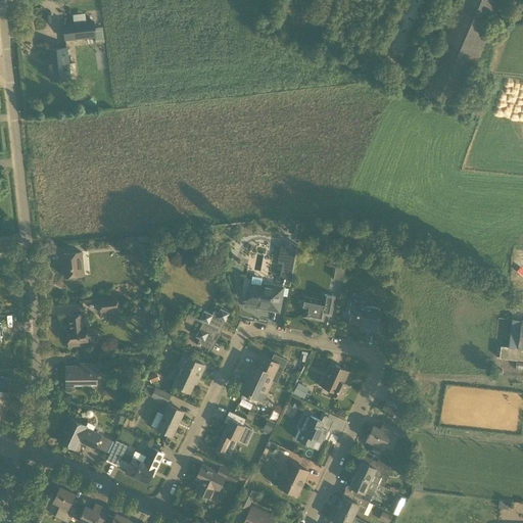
[(460,102),(502,4),(492,0),(457,0),(420,86),(460,102)]
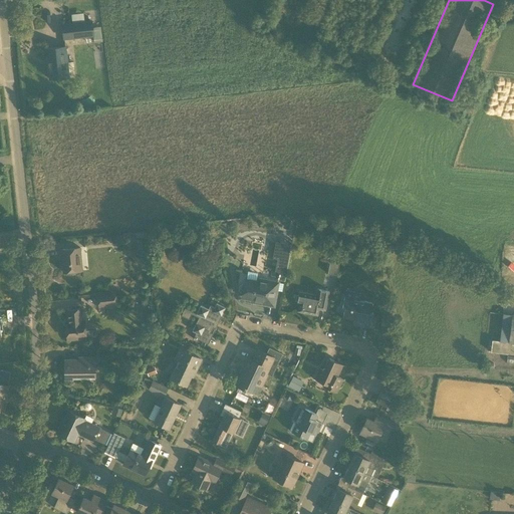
[(93,35),(93,27),(92,21),(62,25),(64,38),(93,35)]
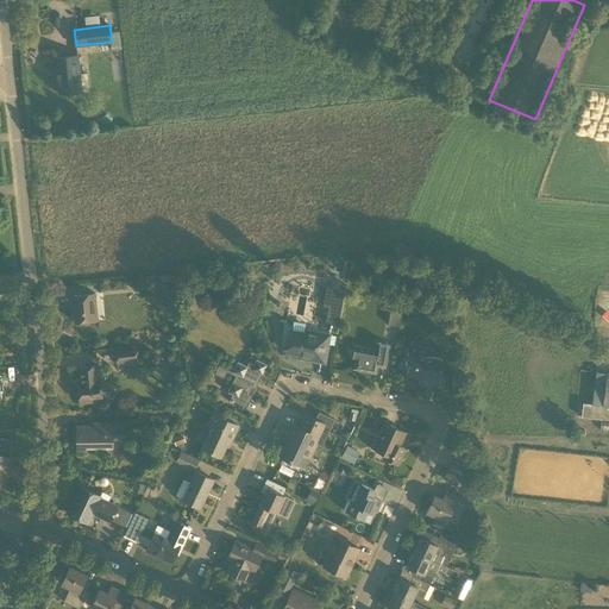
[(119,31),(111,32),(111,42),(112,51),(121,50),(119,31)]
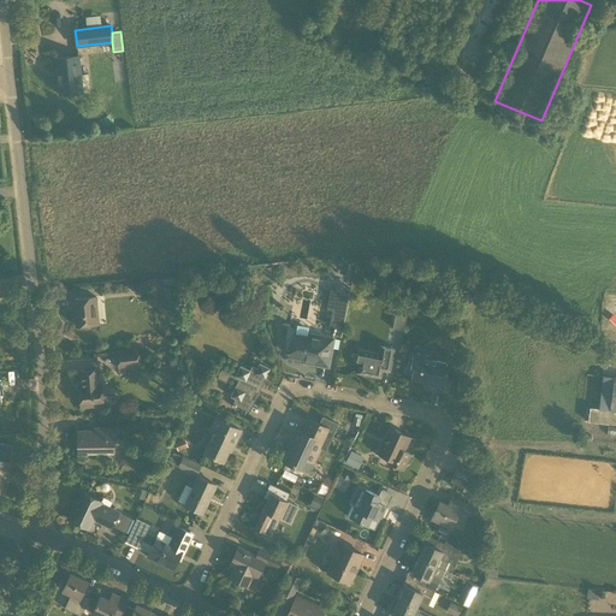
[(81,75),(78,55),(59,58),(61,71),(58,71),(60,95),(83,93),(83,92),(90,90),(89,73),(81,75)]
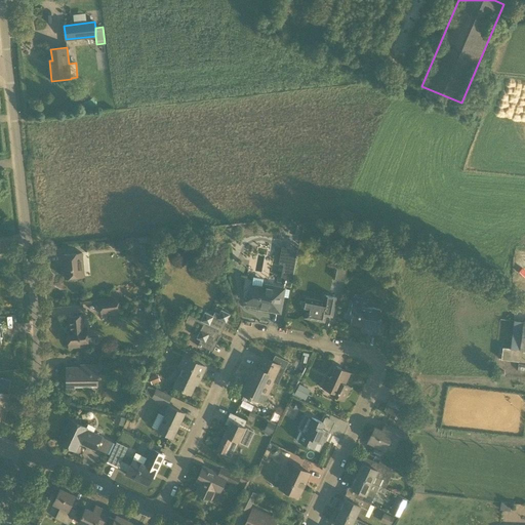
[(116,252),(127,247),(122,238),(112,244),(116,252)]
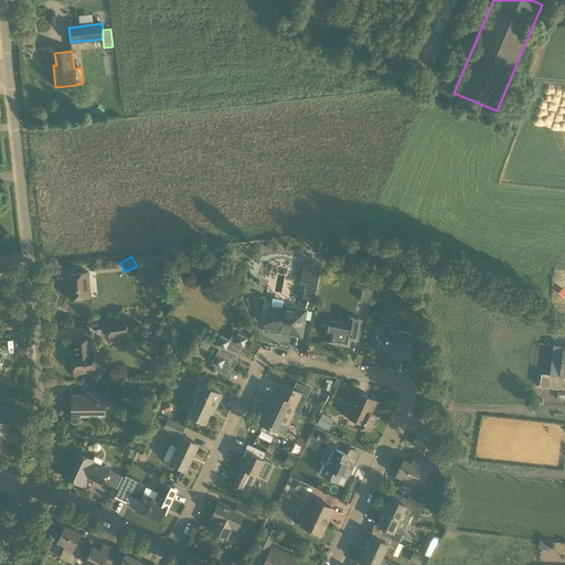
[(564,269),(551,269),(551,304),(564,304),(564,269)]
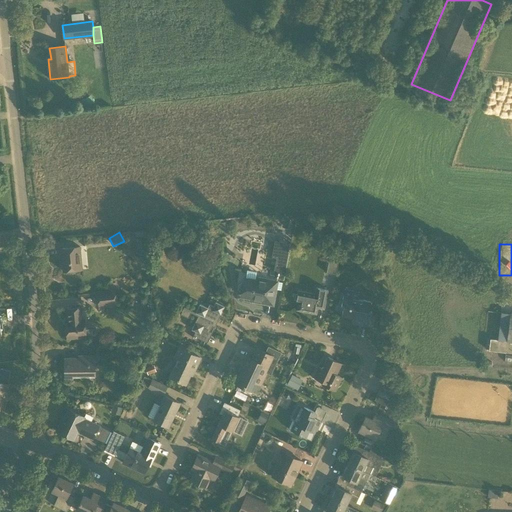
[(82,269),(80,247),(59,248),(60,256),(62,256),(63,271),(82,269)]
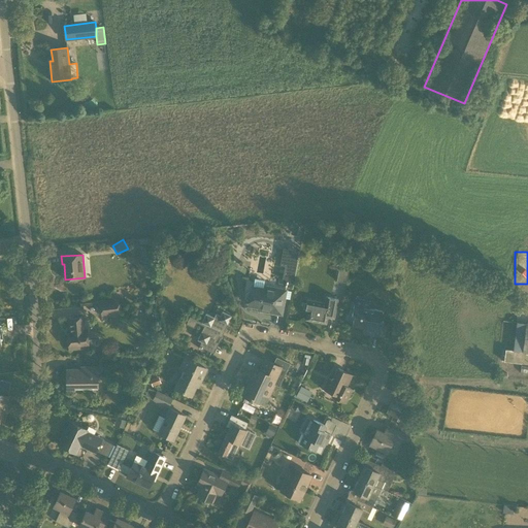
[(340,256),(335,281),(347,283),(352,259),(340,256)]
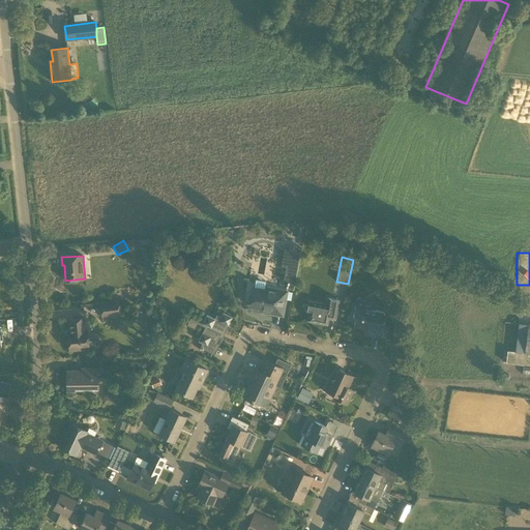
[(283,258),(282,266),(286,267),(284,280),(288,281),(286,289),(294,290),(299,261),(283,258)]
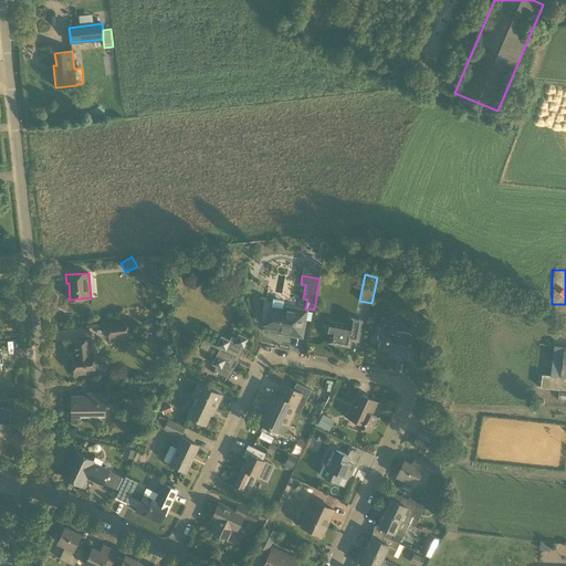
[(176,293),(170,301),(177,305),(181,296),(176,293)]
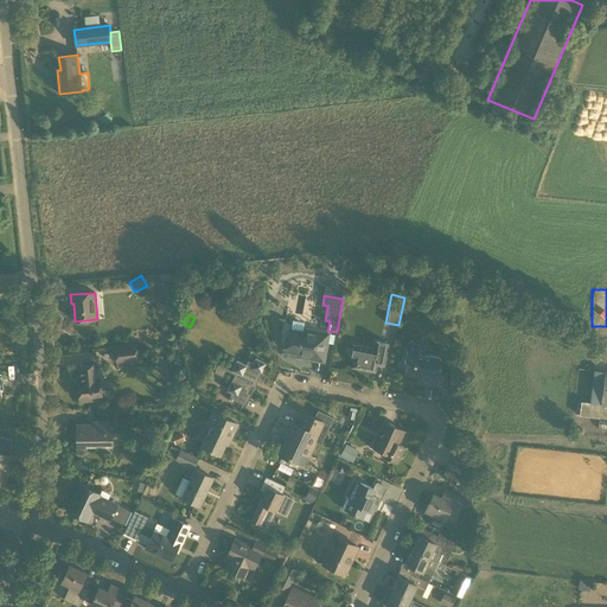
[(315,334),(289,328),(288,336),(286,336),(283,338),(282,342),(285,344),(287,344),(285,351),(305,356),(305,358),(324,362),(330,333),(315,331),(315,334)]
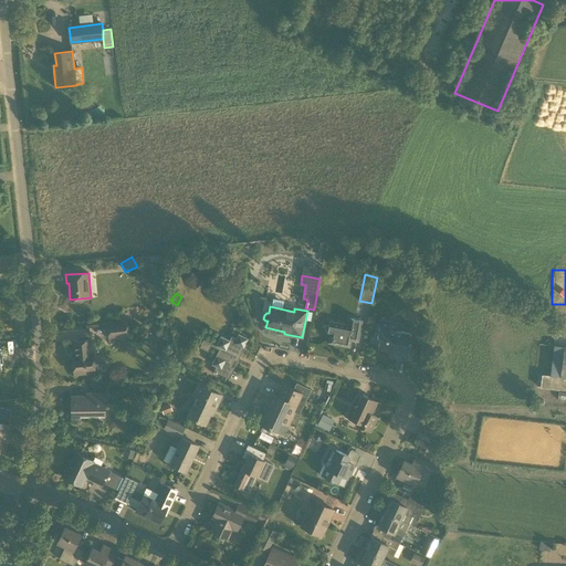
[(358,342),(362,321),(350,318),(348,326),(329,322),(327,334),(331,334),(329,341),(331,343),(349,347),(350,339),(358,342)]
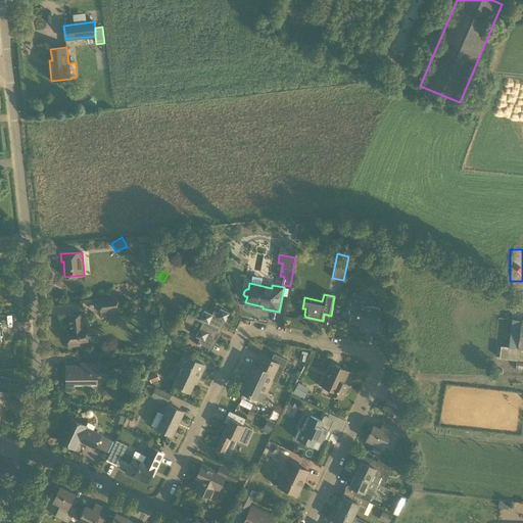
[(101,314),(120,312),(117,296),(99,297),(101,314)]
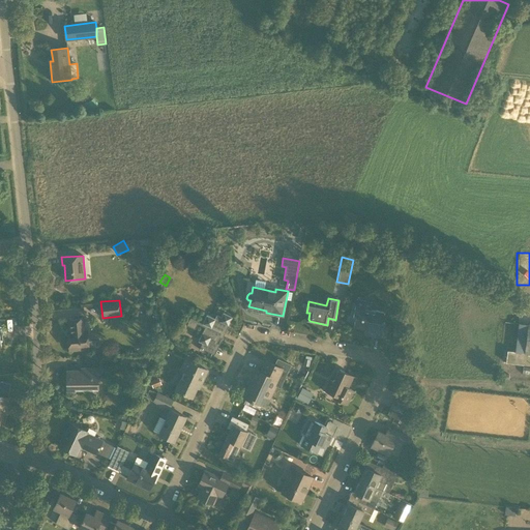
[(371,310),(355,306),(353,317),(356,317),(354,327),(365,329),(372,331),(372,333),(382,335),(384,322),(382,322),(384,312),(375,310),(375,311),(371,310)]
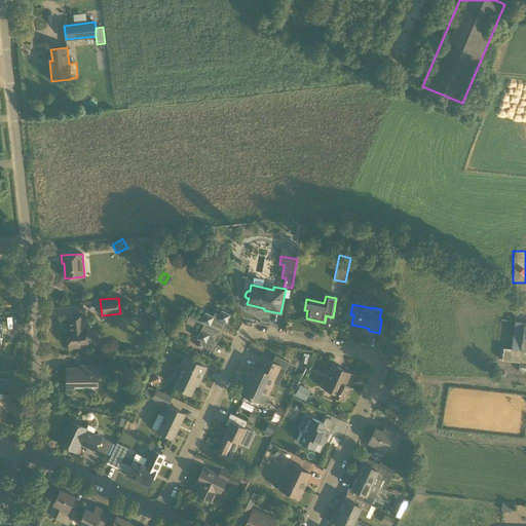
[(223,331),(231,314),(222,310),(220,315),(215,313),(214,316),(205,312),(201,322),(204,323),(197,339),(201,341),(198,347),(202,349),(207,340),(214,344),(221,330),(223,331)]
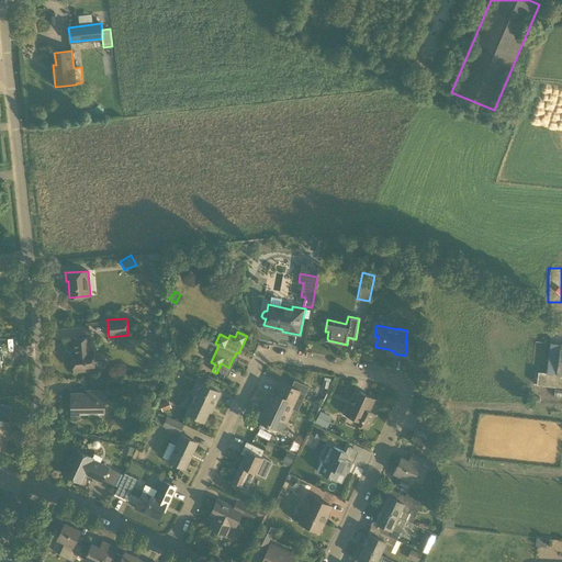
[(74,371),(94,369),(104,369),(107,367),(105,360),(103,359),(93,359),(92,351),(90,351),(89,338),(74,339),(75,351),(72,352),(74,371)]
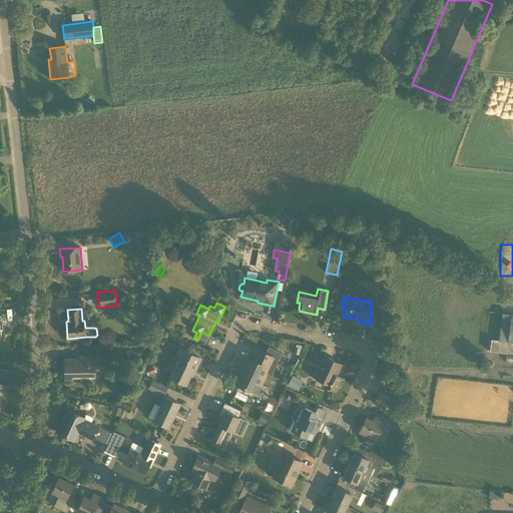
[(512,314),(511,314),(508,342),(491,340),(490,352),(512,354),(512,314)]
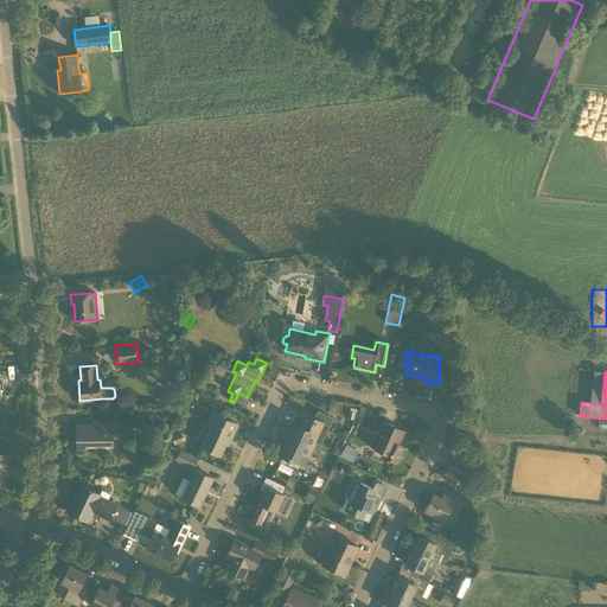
[(280,454),(300,465),(314,434),(319,436),(326,425),(330,426),(333,419),(318,411),(315,419),(305,413),(298,426),(292,423),(286,434),(289,435),(280,454)]
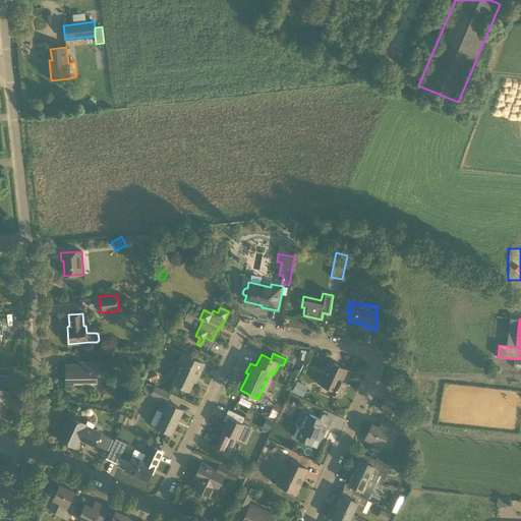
[(197,379),(204,364),(182,354),(177,363),(181,365),(173,384),(189,391),(195,378),(197,379)]
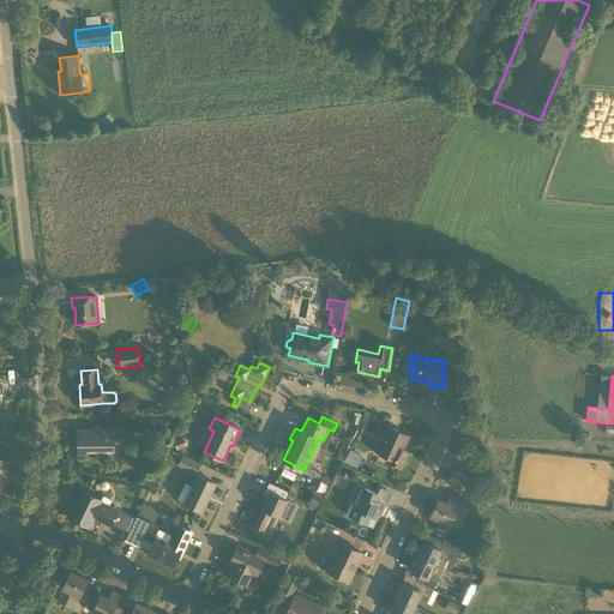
[(78,453),(90,452),(90,450),(114,450),(114,426),(94,427),(94,429),(77,429),(78,453)]
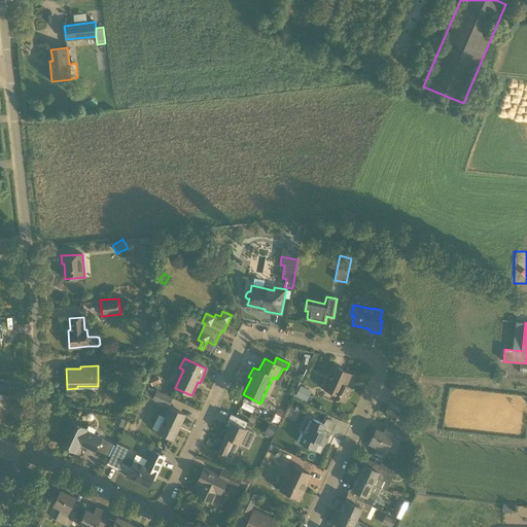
[(336,395),(335,398),(345,402),(350,392),(345,390),(352,374),(337,367),(329,383),(325,381),(322,388),(336,395)]
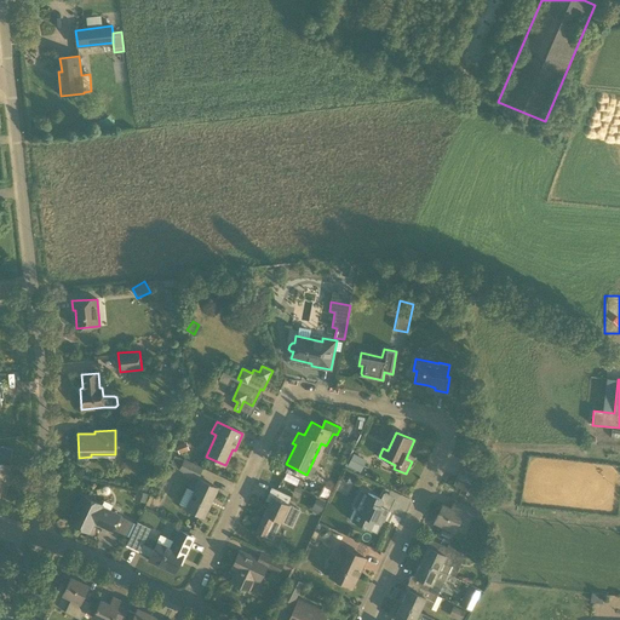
[(185,442),(176,446),(179,454),(189,451),(185,442)]
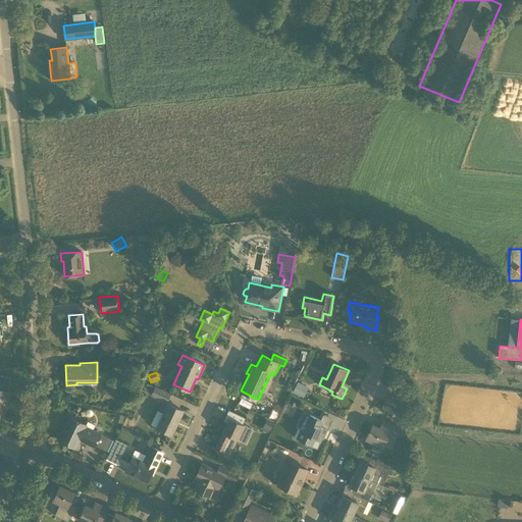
[(10,377),(0,375),(0,416),(3,417),(5,407),(7,408),(10,392),(8,392),(10,377)]
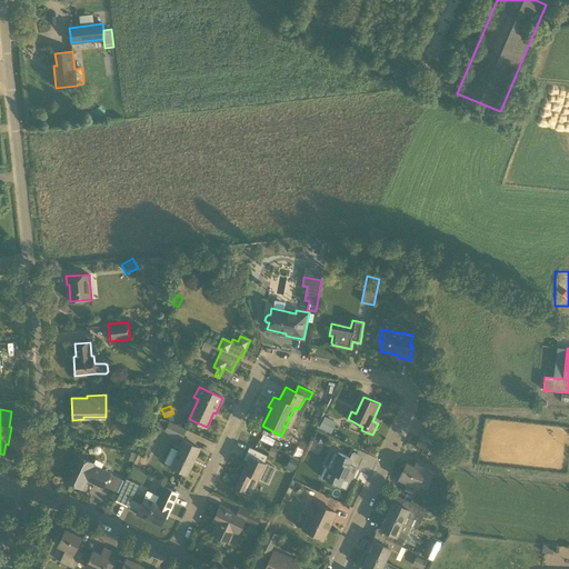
[(319,427),(329,432),(330,433),(336,422),(325,417),(320,425),(319,427)]
